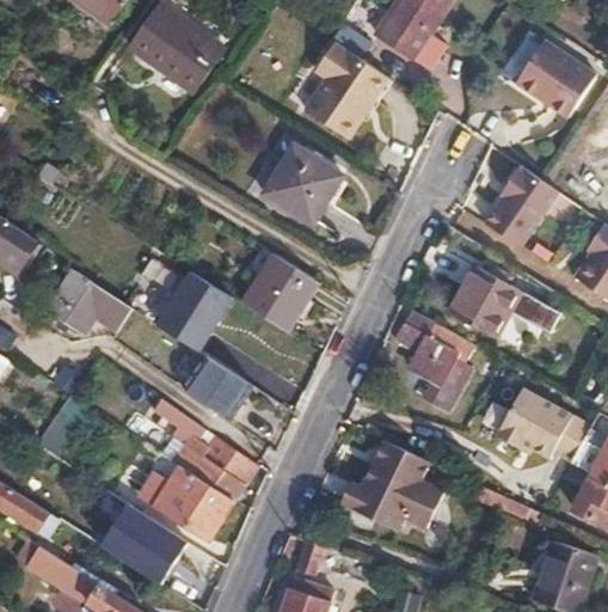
[(121,0),(72,0),(105,24),(121,0)]
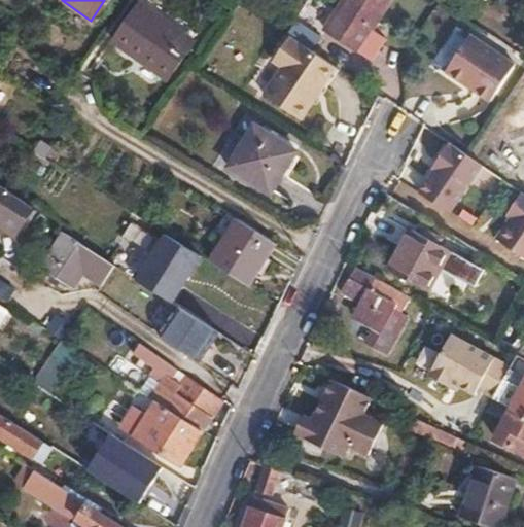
[(390,0),(345,0),(324,32),(357,53),(390,0)]
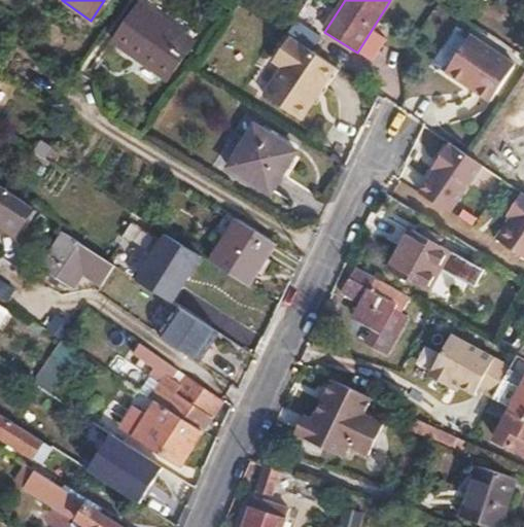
[(188,39),(135,2),(109,39),(162,76),(188,39)]
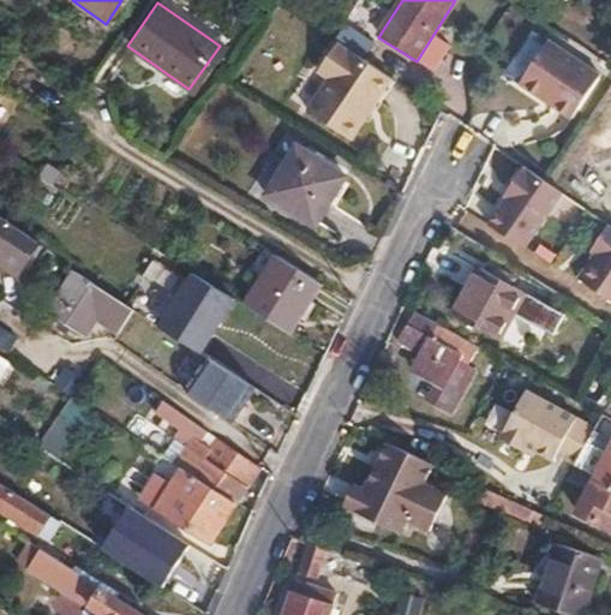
[(371,41),(342,22),(331,39),(334,40),(360,58),(371,41)]
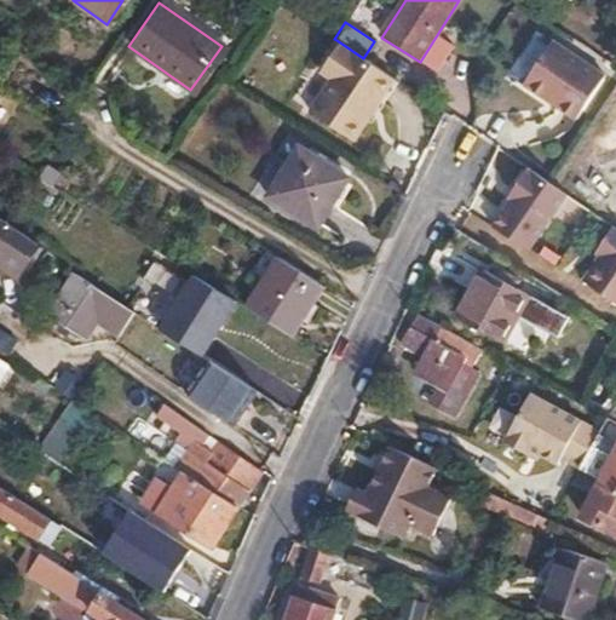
[(527,86),(548,36),(531,28),(508,78),(527,86)]
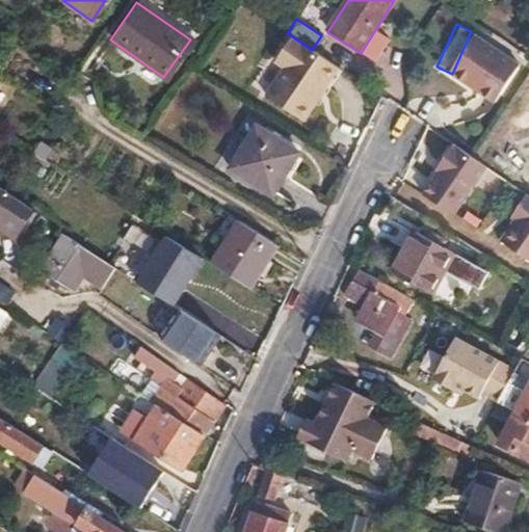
[(474,33),(449,75),(497,105),(523,63),(474,33)]
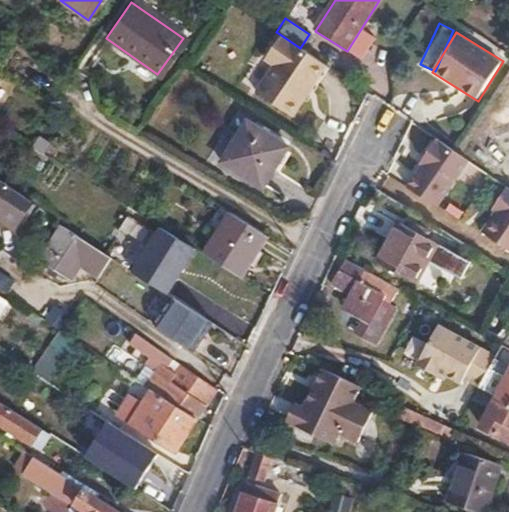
[(299,96),(321,62),(300,48),(278,33),(262,56),(271,64),(253,89),(289,115),(300,99),(299,96)]
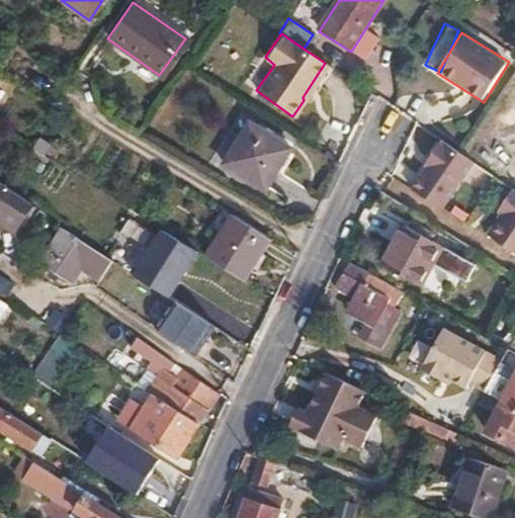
[(260,191),(286,150),(246,123),(220,165),(260,191)]
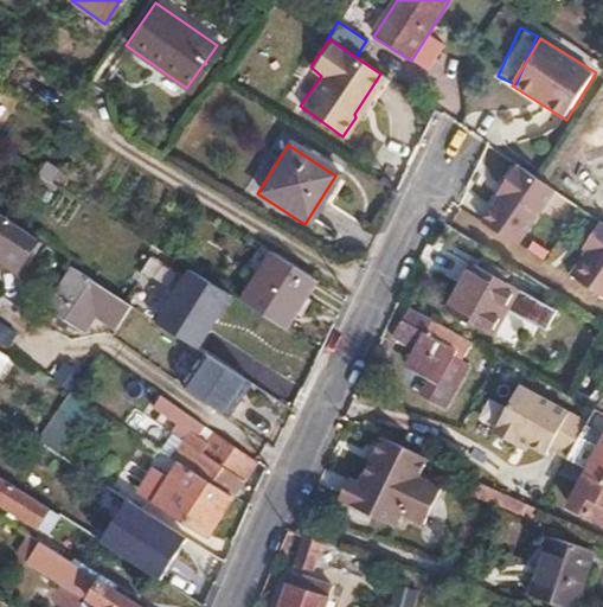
[(479,219),(519,247),(557,192),(518,164),(479,219)]
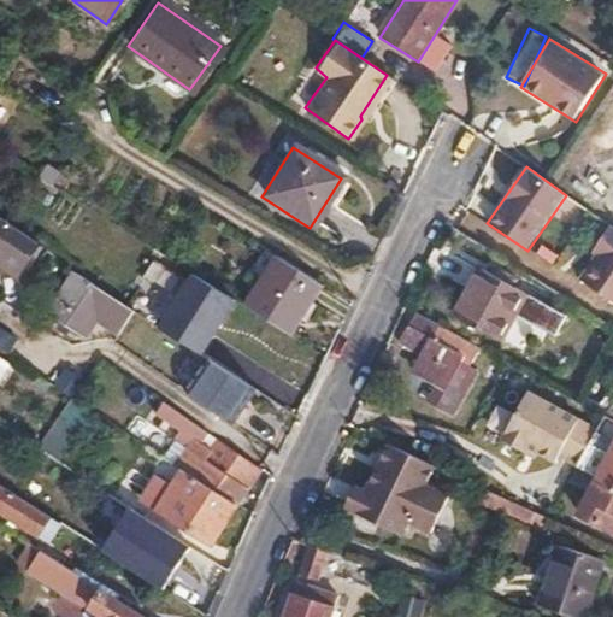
[(0,265),(15,277),(37,245),(34,242),(0,218),(0,265)]
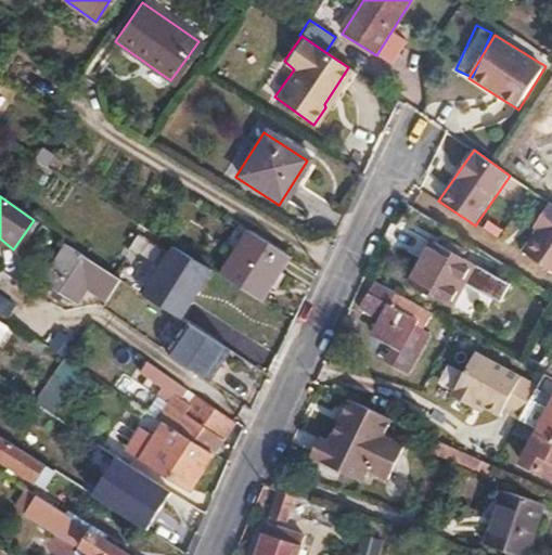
[(551,270),(551,205),(547,203),(520,253),(551,270)]
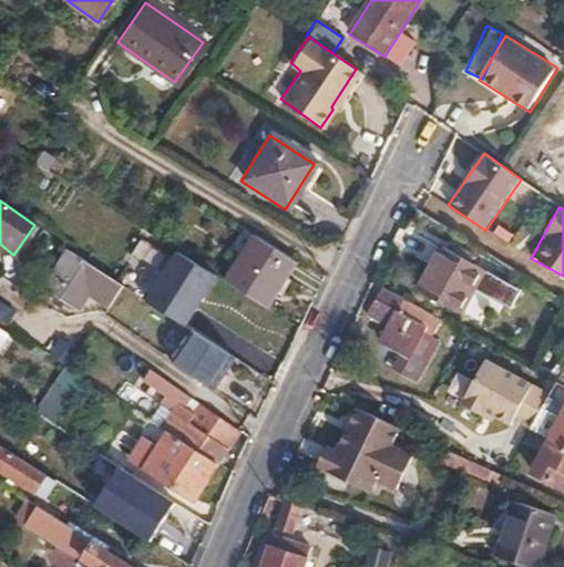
[(262,309),(290,261),(249,236),(221,284),(235,292),(262,309)]
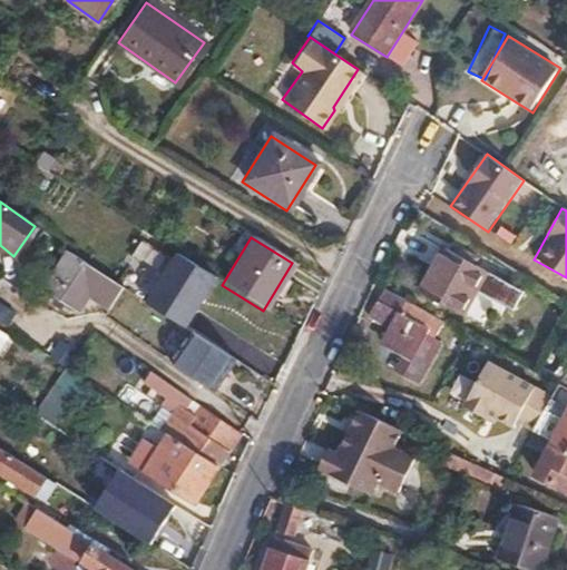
[(420,293),(460,315),(485,271),(445,248),(420,293)]
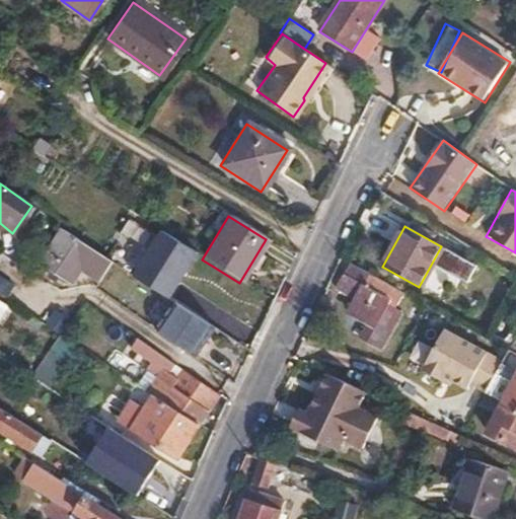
[(70,284),(92,249),(62,229),(61,229),(40,264),(70,284)]
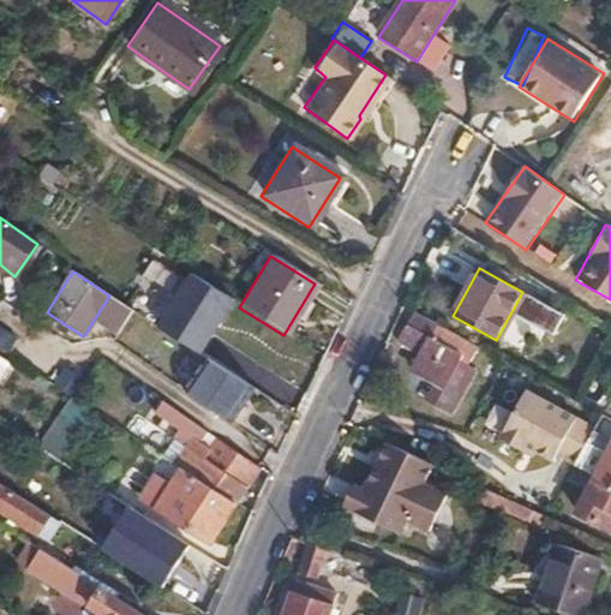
[(186,272),(154,326),(196,352),(229,298),(186,272)]
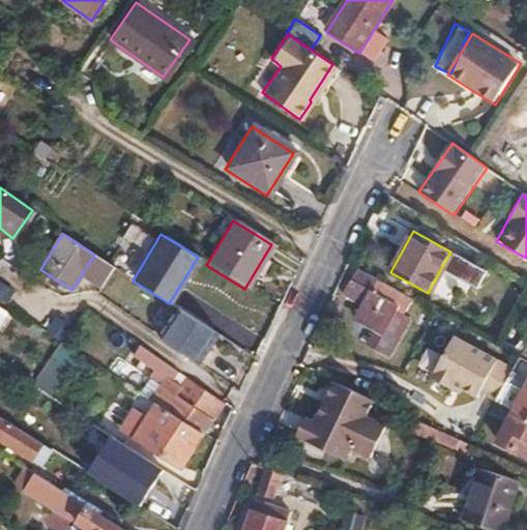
[(412,299),(355,268),(342,293),(362,305),(354,320),(378,332),(370,349),(388,359),(409,321),(403,317),(412,299)]
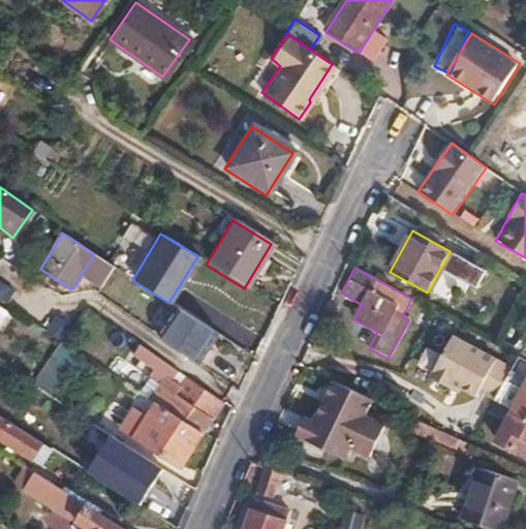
[(233,323),(253,294),(244,288),(219,273),(200,303),(233,323)]
